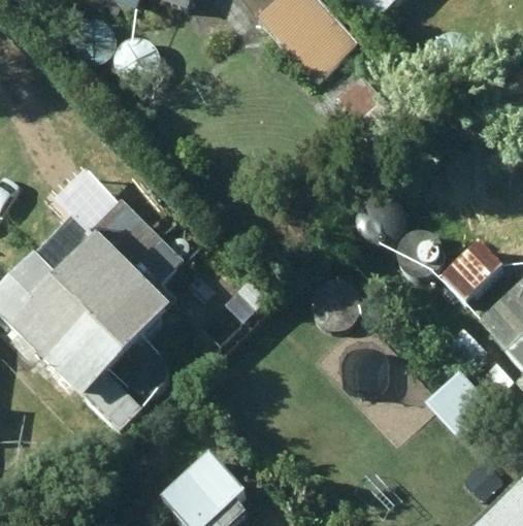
[(279,0),(257,20),(313,81),(356,44),(317,0),(279,0)]
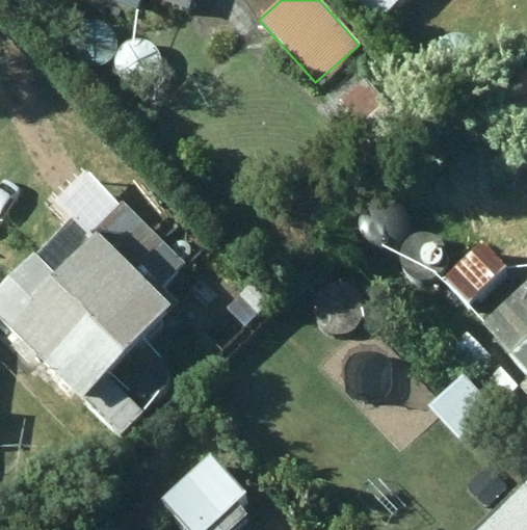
[(366,0),(381,17),(400,0),(366,0)]
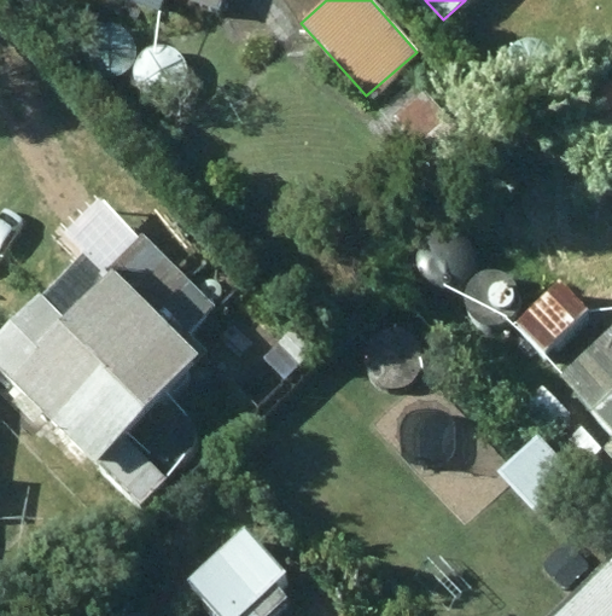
[(611,79),(598,94),(611,110),(611,79)]
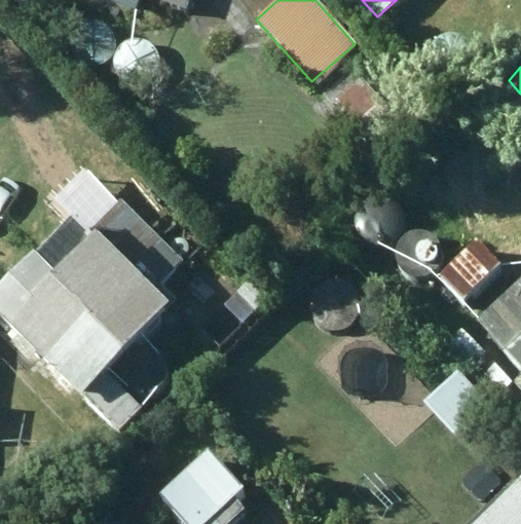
[(339,99),(365,129),(391,109),(363,78),(339,99)]
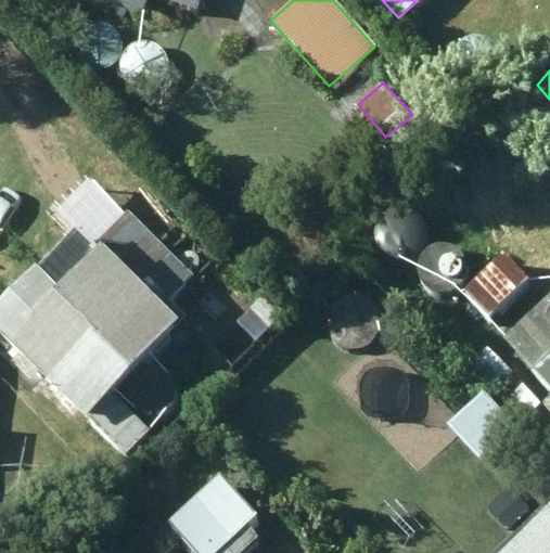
[(85,220),(0,306),(0,320),(94,413),(87,423),(123,459),(155,427),(114,388),(187,312),(170,298),(194,274),(128,208),(101,238),(85,220)]
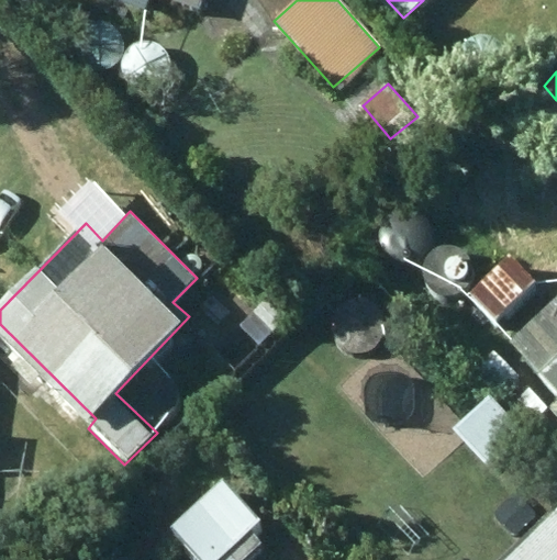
[(499,320),(535,280),(503,252),(467,292),(499,320)]
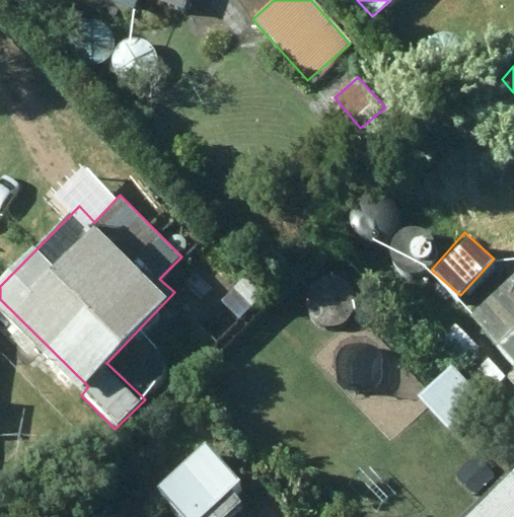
[(238,317),(264,291),(243,273),(218,299),(238,317)]
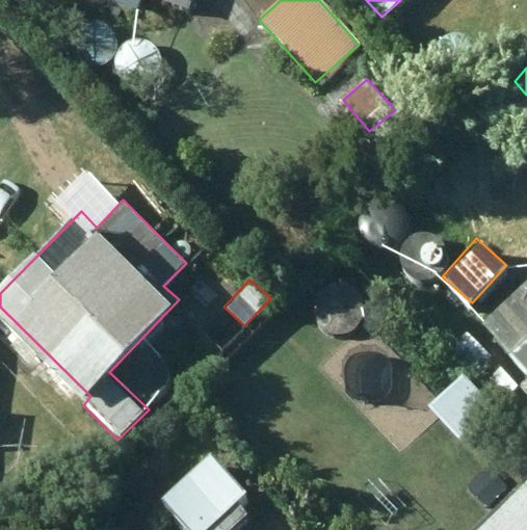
[(526,281),(483,320),(526,369),(526,375),(521,380),(526,387),(526,281)]
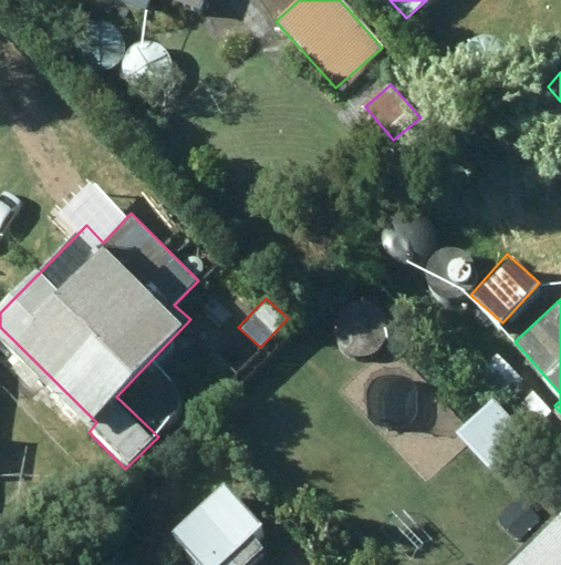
[(523,378),(498,352),(481,370),(508,396),(523,378)]
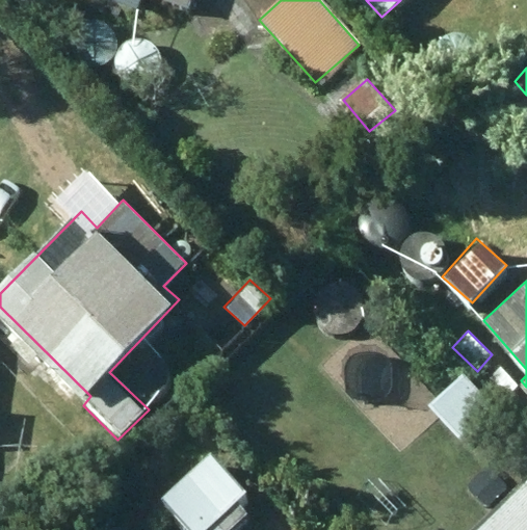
[(519,383),(499,365),(486,378),(506,397),(519,383)]
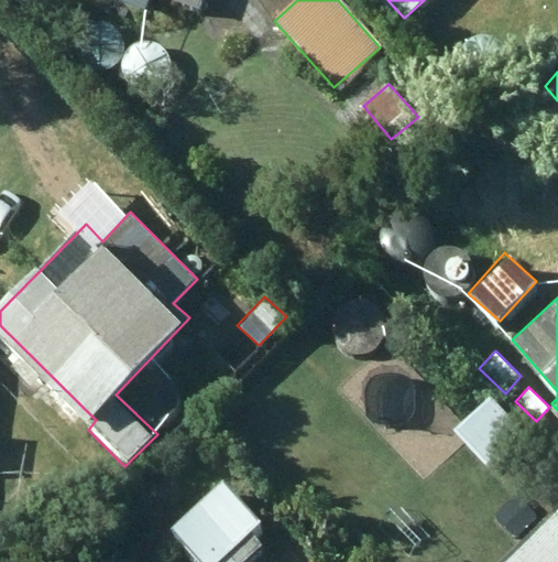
[(265,525),(228,486),(173,541),(194,561),(244,561),(266,541),(258,532),(265,525)]
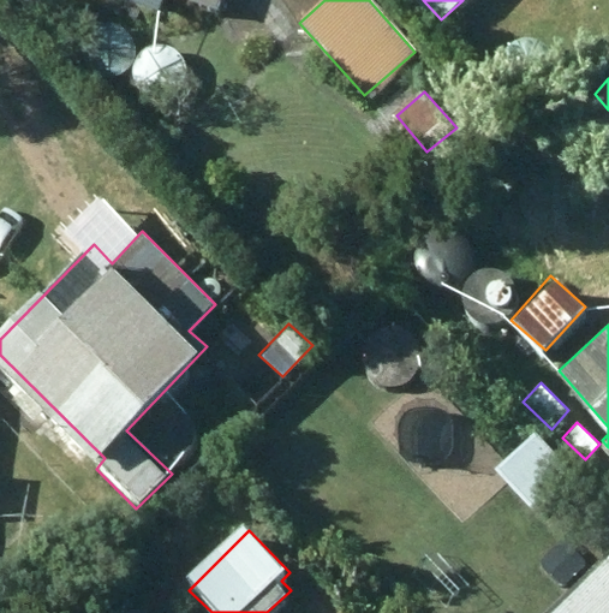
[(608,612),(608,559),(550,612),(608,612)]
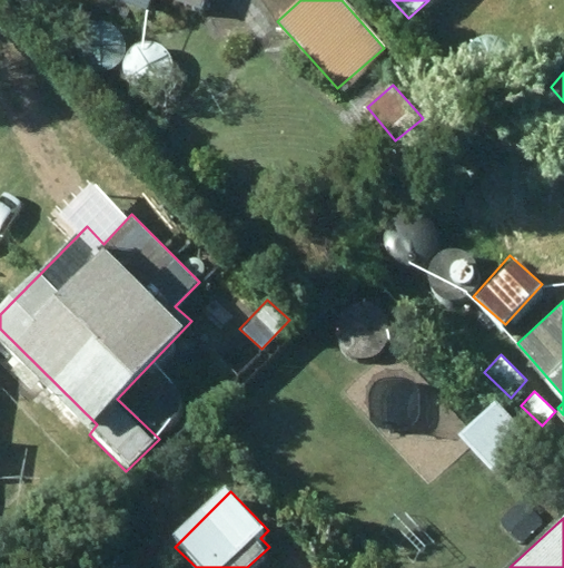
All buildings are outlined.
